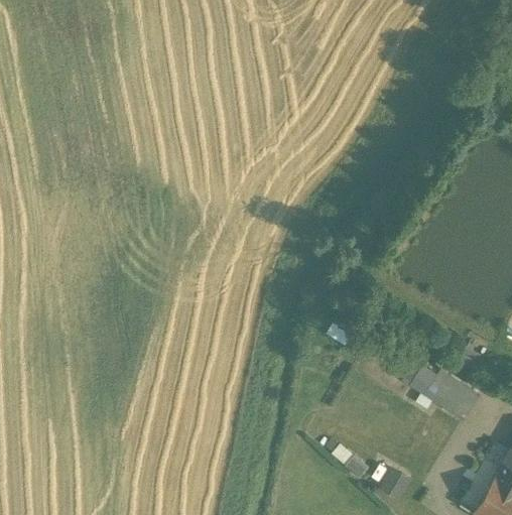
[(345,345),(353,330),(333,319),(325,334),(345,345)]
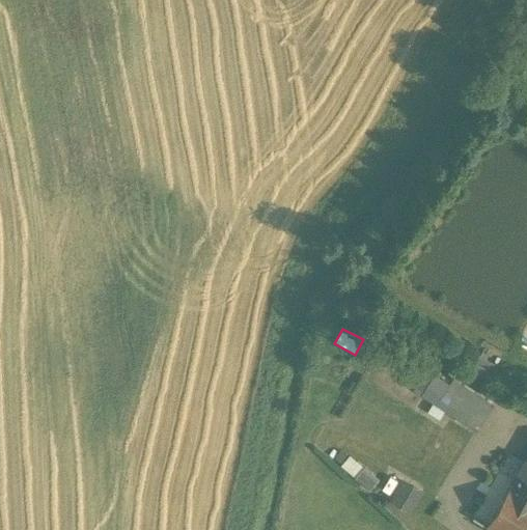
[(482,402),(425,370),(407,406),(463,437),(482,402)]
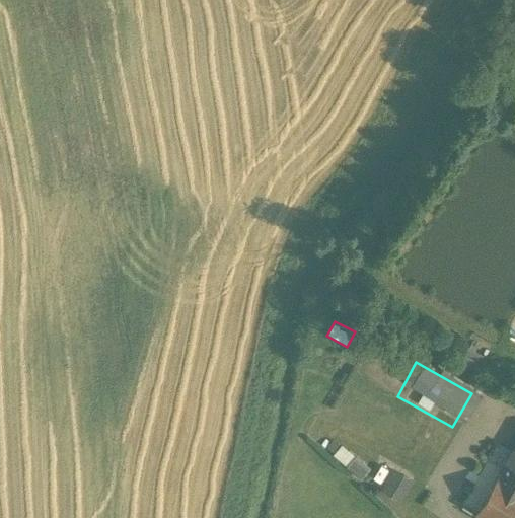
[(342,445),(332,457),(362,481),(371,468),(342,445)]
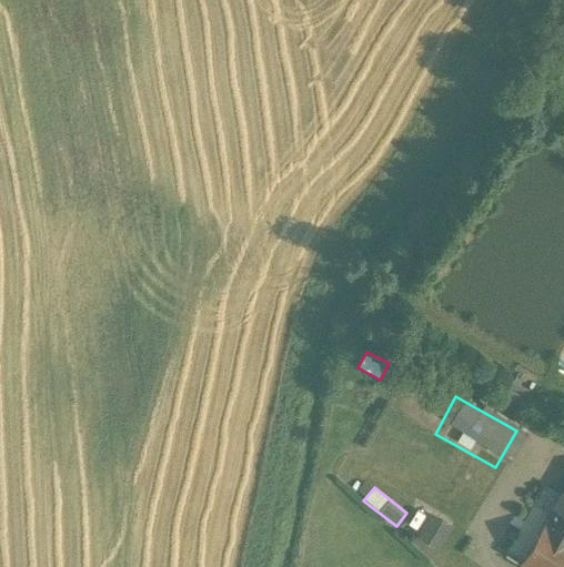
[(430,513),(416,538),(442,552),(455,525),(430,513)]
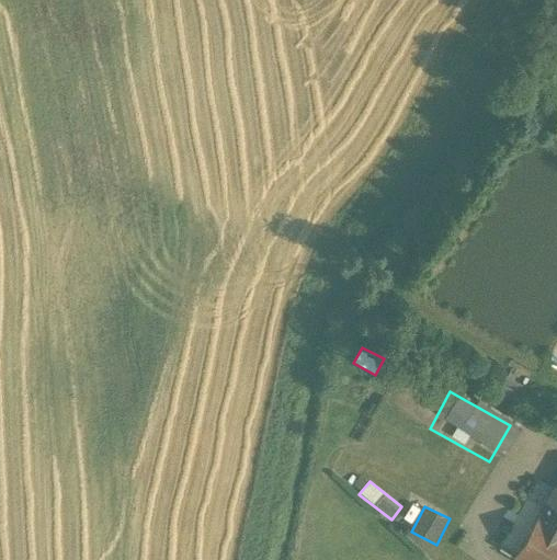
[(556,523),(544,515),(518,559),(552,559),(556,550),(556,523)]
